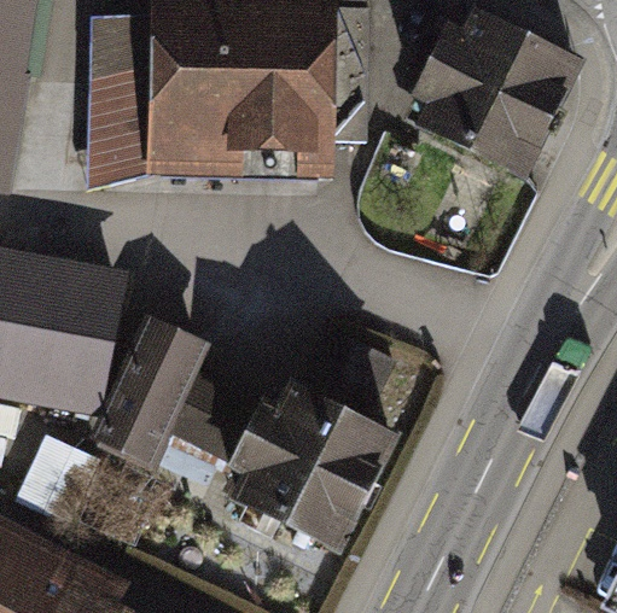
[(0,185),(12,188),(41,0),(0,0),(0,185)]
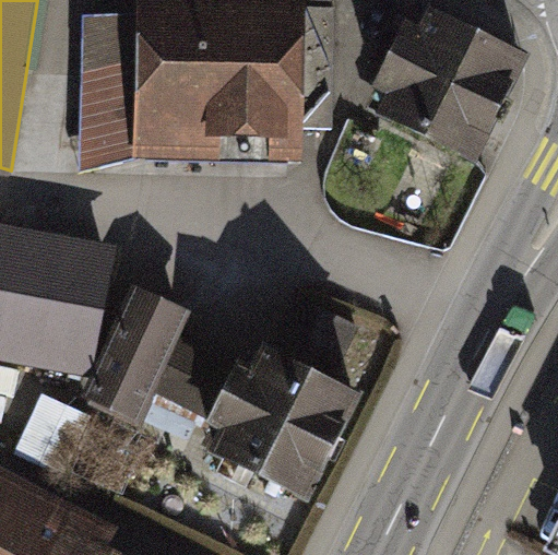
[(82,172),(137,156),(297,161),(300,0),(137,0),(137,15),(81,14),(82,172)]
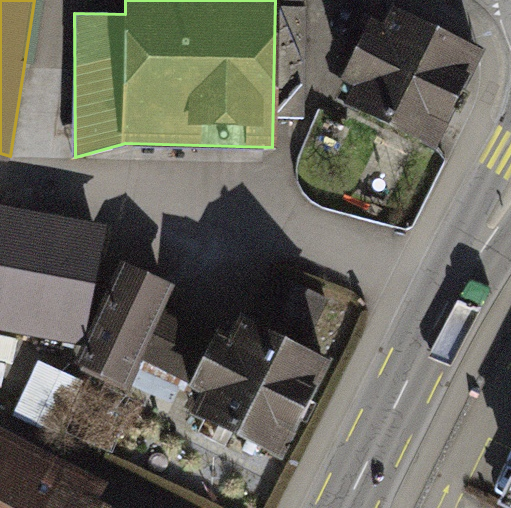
[(477,59),(386,16),(344,102),(435,145),(477,59)]
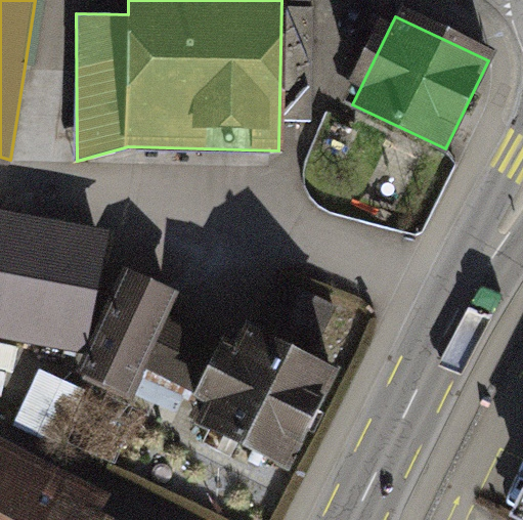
[(103,235),(0,215),(0,337),(82,352),(103,235)]
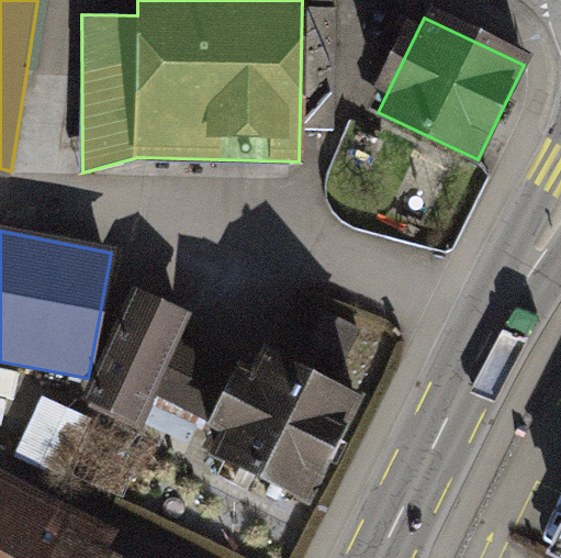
[(136,291),(82,395),(141,425),(190,317),(136,291)]
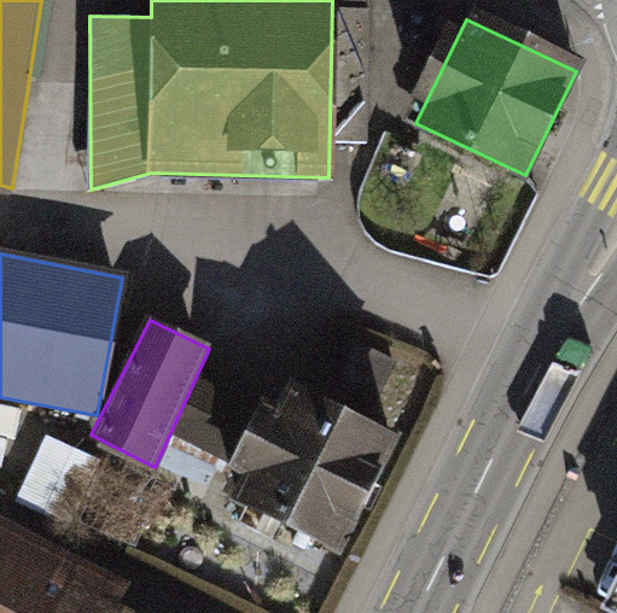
[(261,393),(227,463),(245,472),(233,497),(343,550),(401,431),(286,377),(274,401),(261,393)]
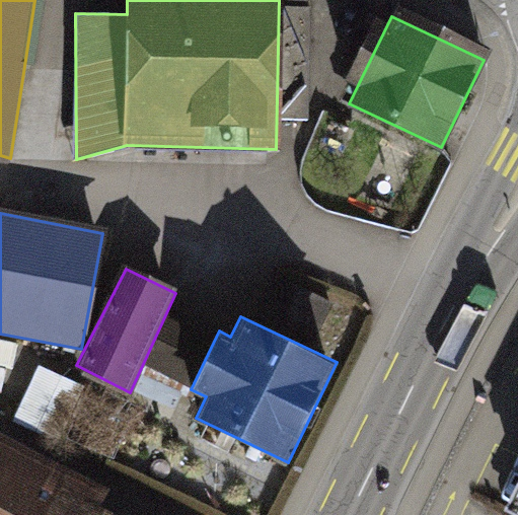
[(43,428),(65,379),(43,369),(20,418),(43,428)]
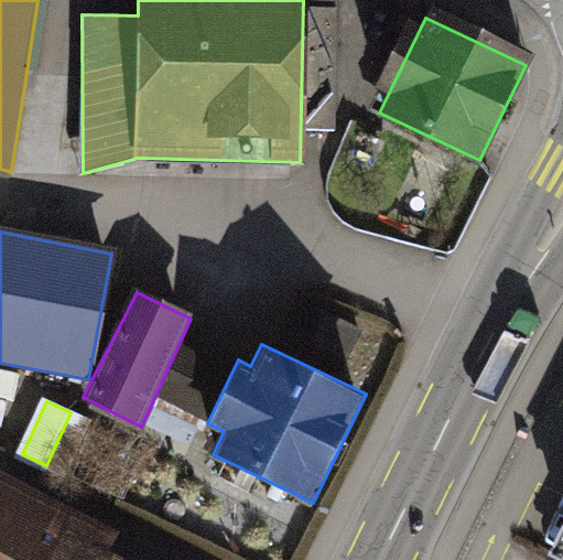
[(114,559),(107,556),(117,535),(0,476),(0,559),(114,559)]
